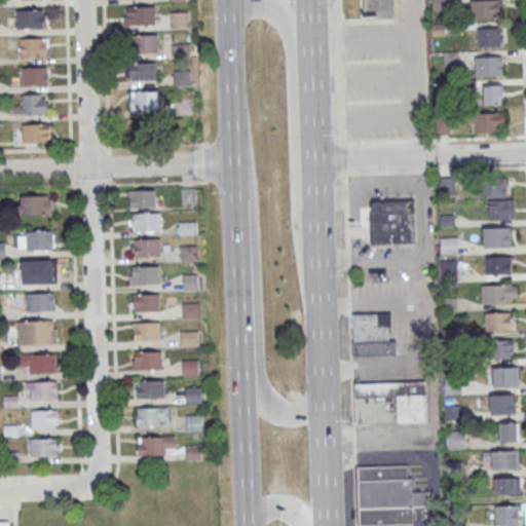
[(393,0),(395,19),(366,20),(365,0),(393,0)]
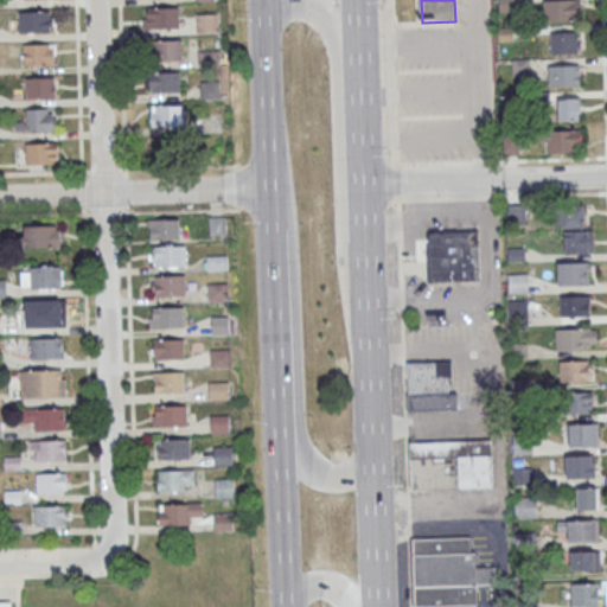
[(499,0),(516,0),(516,13),(499,14),(499,0)]
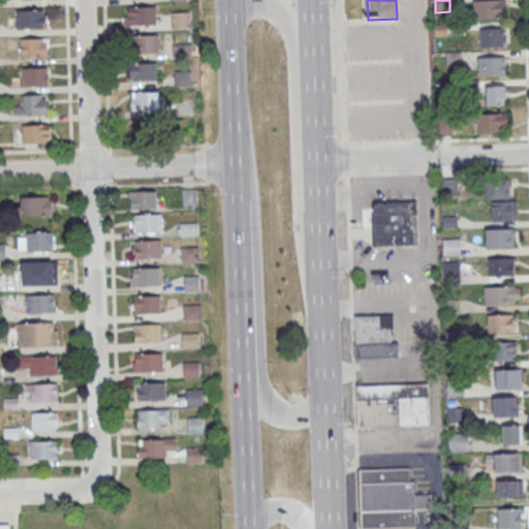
[(505,0),(473,1),(474,19),(503,18),(503,9),(506,9),(505,0)]
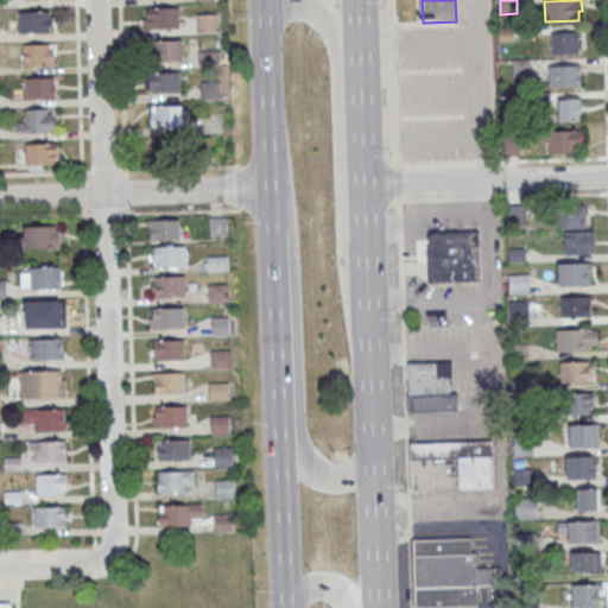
[(144,7),(144,29),(179,29),(179,7),(144,7)]
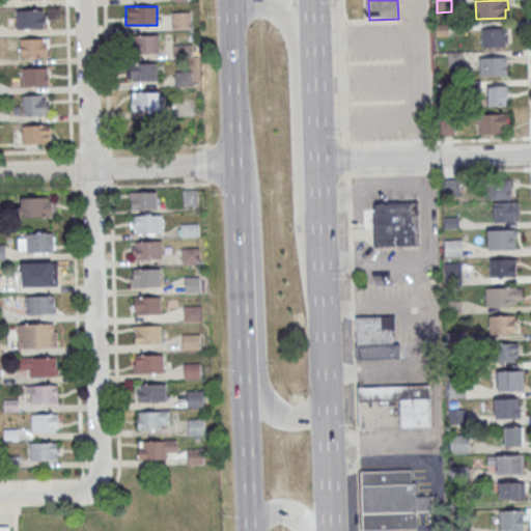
[(16,29),(47,29),(47,10),(16,10),(16,29)]
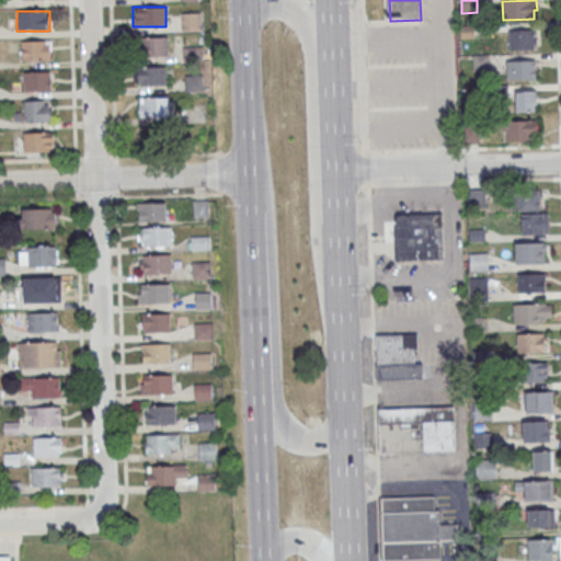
[(181,31),(202,31),(202,12),(181,12),(181,31)]
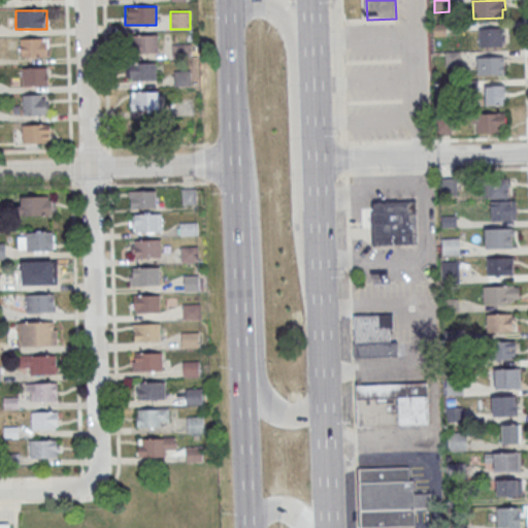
[(447,24),(448,35),(432,36),(432,25),(447,24)]
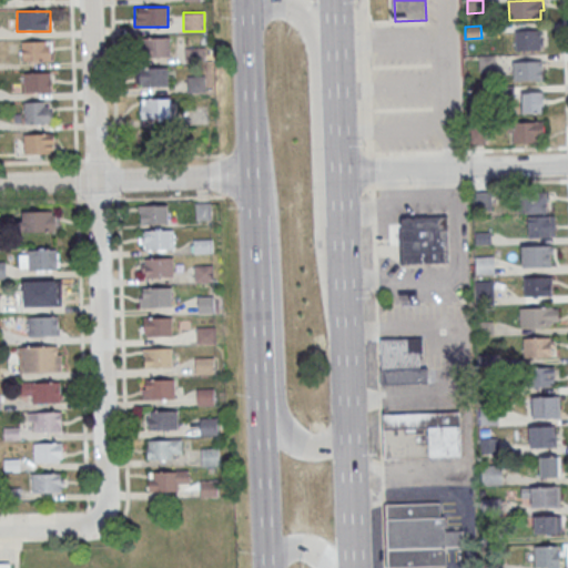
[(515,32),(516,51),(544,50),(543,31),(515,32)]
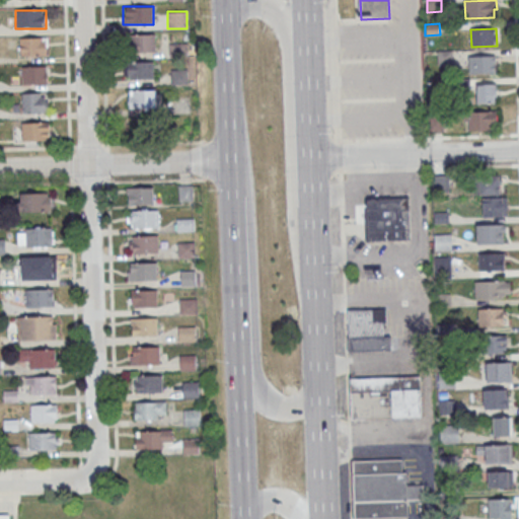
[(156,33),(129,33),(129,53),(156,53),(156,33)]
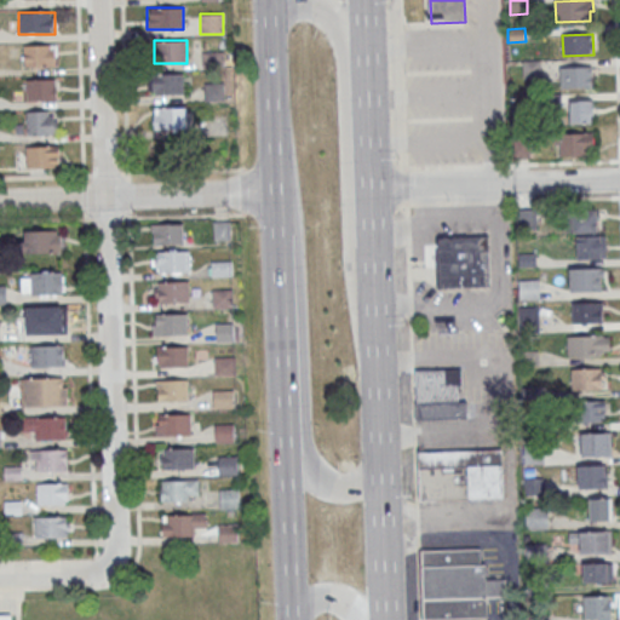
[(23,67),(57,67),(57,44),(23,44),(23,67)]
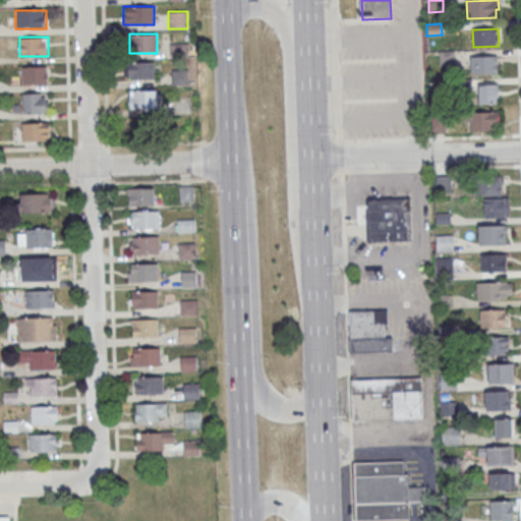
[(185,44),(171,44),(171,55),(185,55),(185,44)]
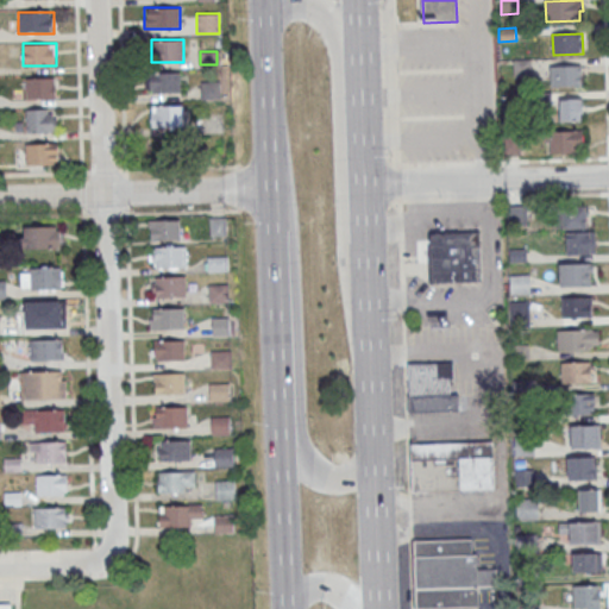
[(551,67),(552,88),(583,86),(582,66),(551,67)]
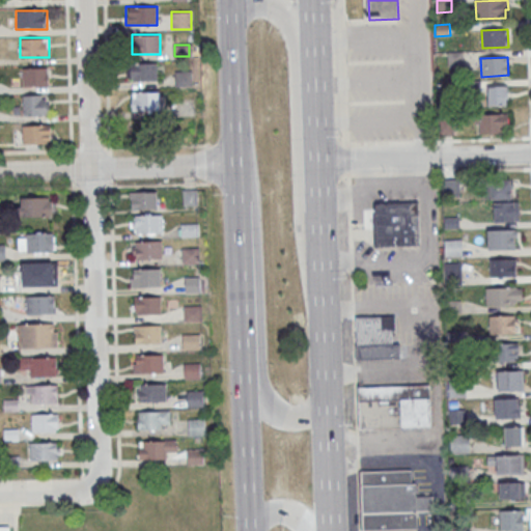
[(131,62),(131,81),(157,81),(157,62),(131,62)]
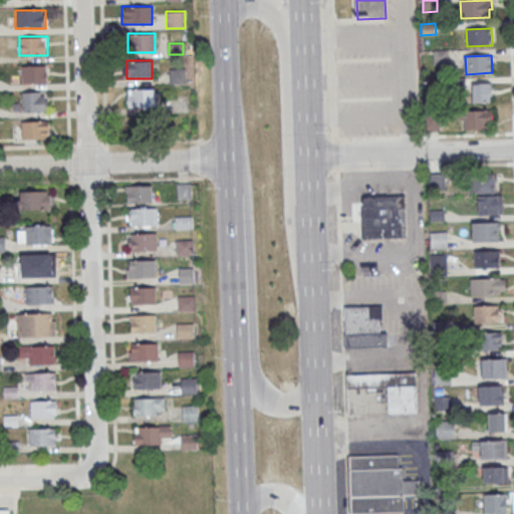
[(47,83),(47,65),(21,65),(21,83),(47,83)]
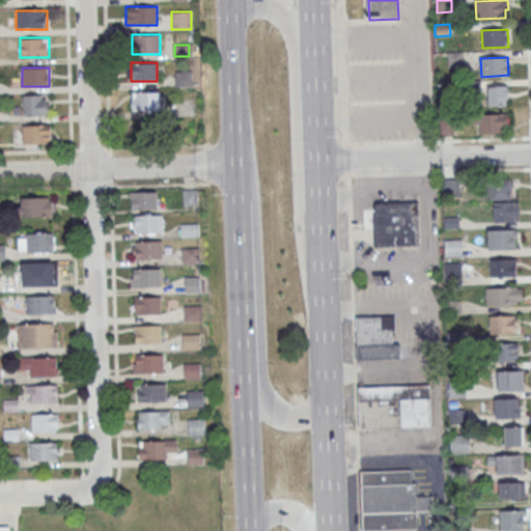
[(481,80),(481,91),(467,92),(467,81),(481,80)]
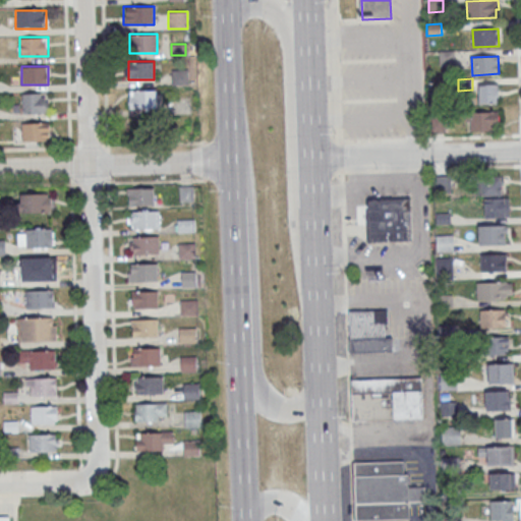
[(479,84),(497,84),(497,104),(479,104),(479,84)]
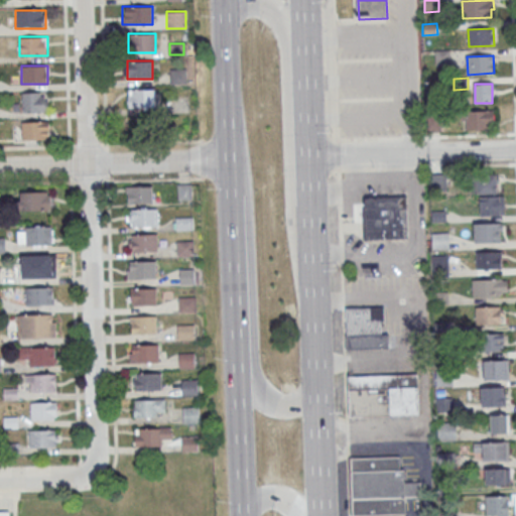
[(160,89),(127,89),(127,106),(160,106),(160,89)]
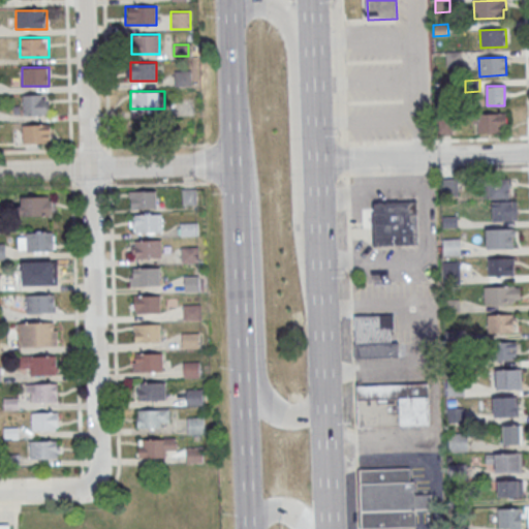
[(22,115),(49,115),(49,94),(22,94),(22,115)]
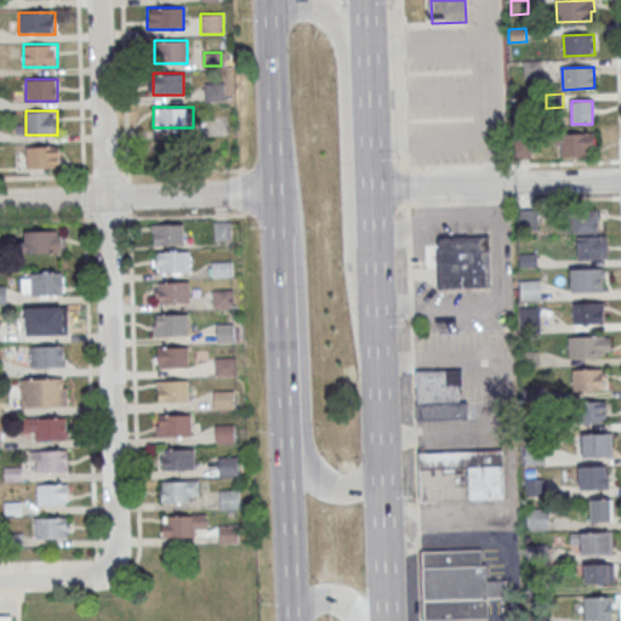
[(556,135),(556,144),(562,144),(562,157),(591,155),(591,151),(594,151),(594,134),(556,135)]
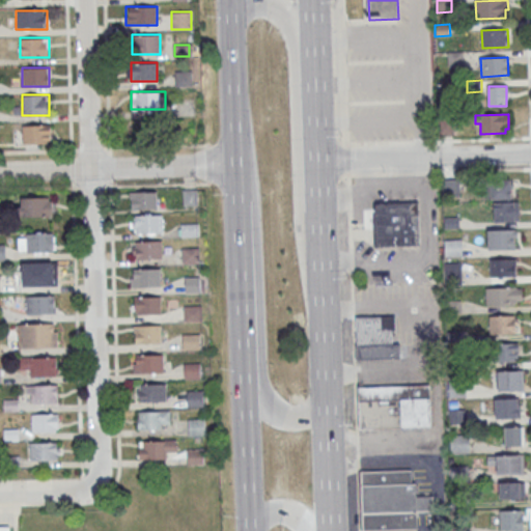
[(438,118),(453,117),(453,135),(439,136),(438,118)]
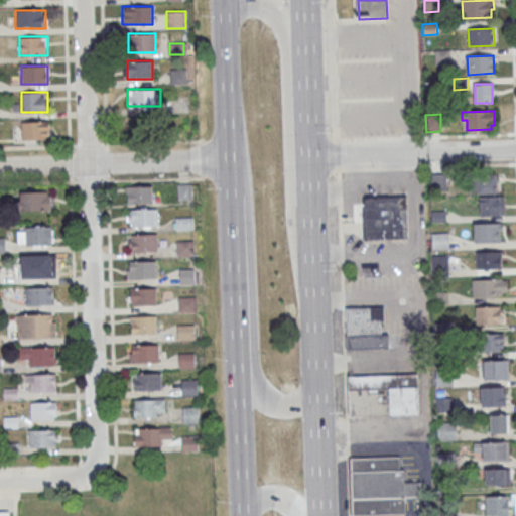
[(49,121),(21,121),(21,139),(49,139),(49,121)]
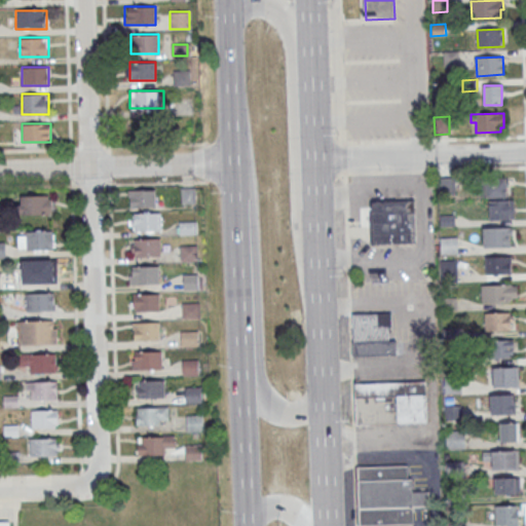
[(445,179),(445,193),(454,193),(453,178),(445,179)]
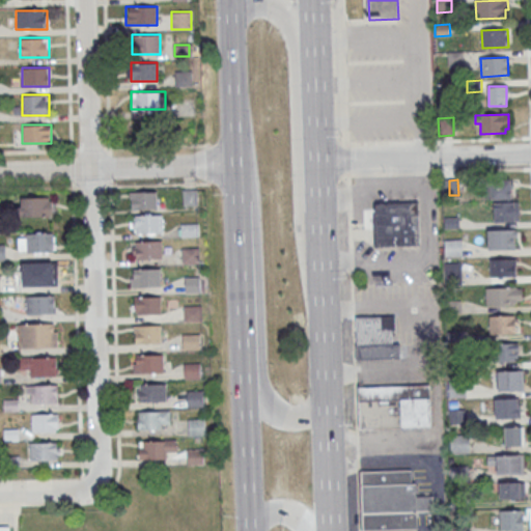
[(512,198),(512,180),(488,180),(488,198),(512,198)]
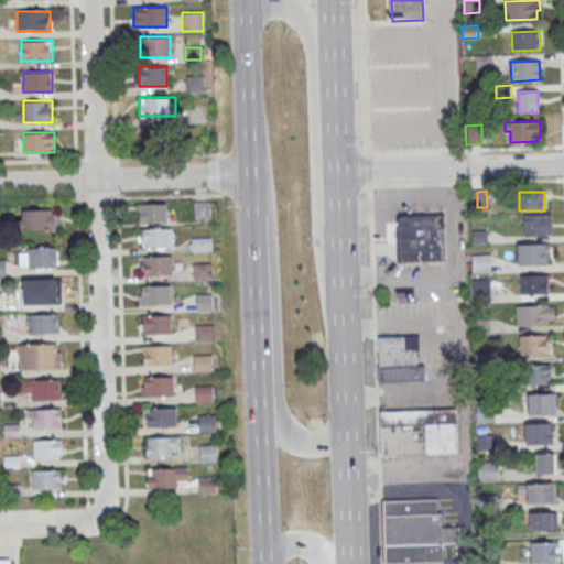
[(195,203),(210,202),(210,218),(195,219),(195,203)]
